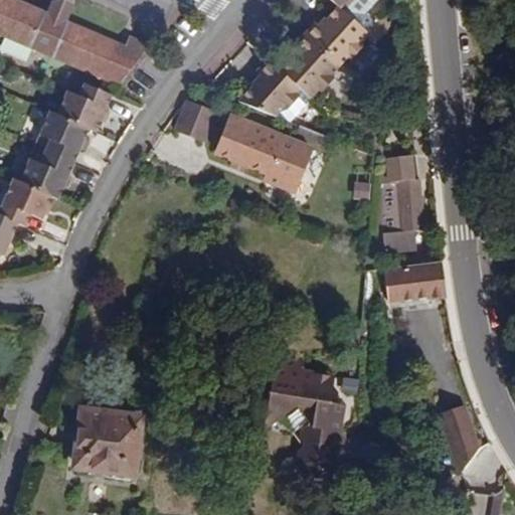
[(48,14),(14,0),(0,0),(0,33),(119,86),(138,61),(123,55),(119,65),(111,61),(115,51),(118,43),(66,22),(48,14)]
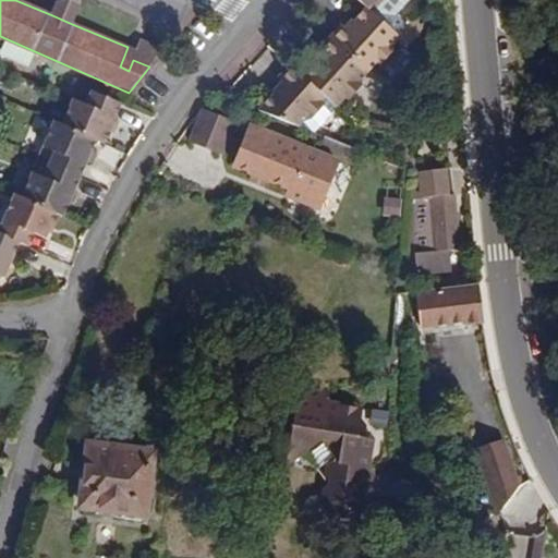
[(72,24),(81,2),(76,0),(70,0),(69,5),(59,1),(52,15),(72,24)]
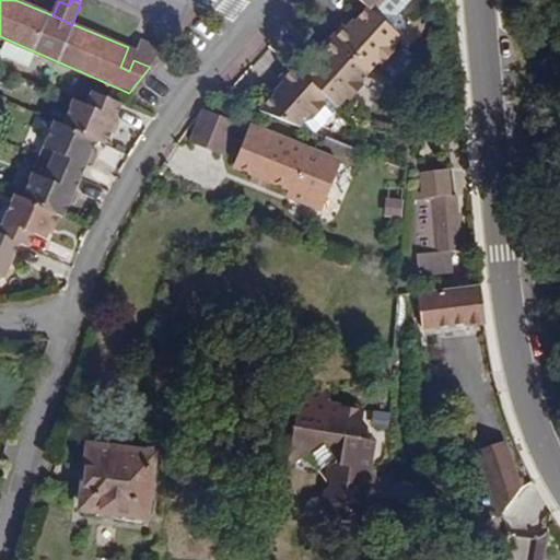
[(410,0),(361,0),(370,8),(350,30),(345,24),(319,51),(325,57),(306,78),(292,65),(280,78),(286,83),(260,112),(301,128),(310,117),(314,120),(327,105),(325,103),(329,98),(340,108),(349,100),(352,102),(365,86),(363,84),(382,63),(384,66),(397,51),(395,49),(401,42),(412,30),(396,15),(410,0)]
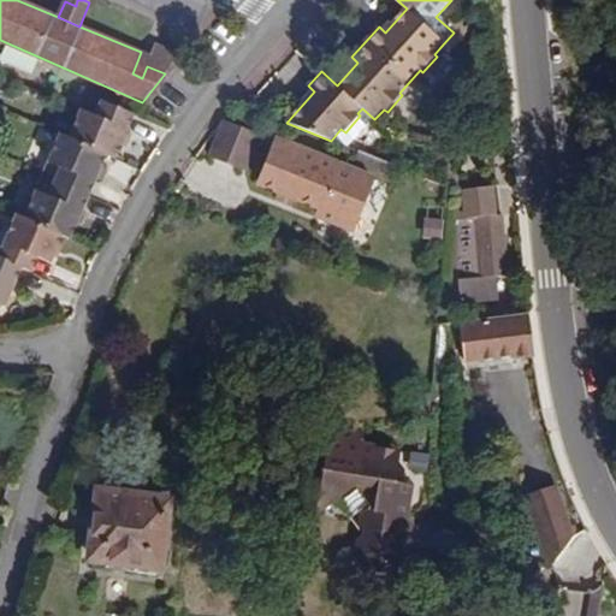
[(450,54),(460,45),(460,33),(461,24),(454,33),(442,46),(450,54)]
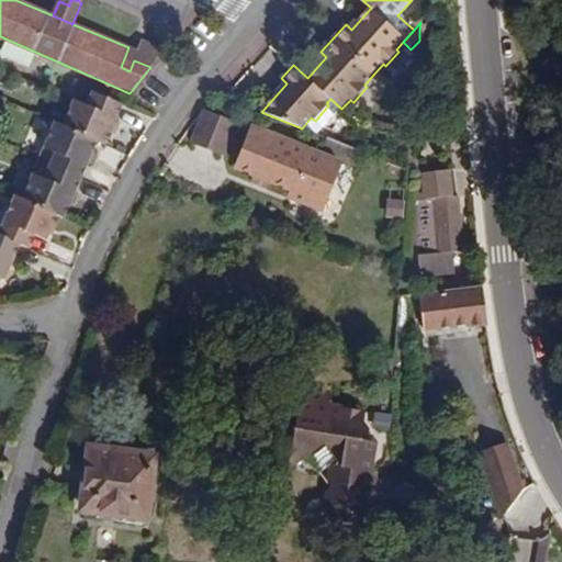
[(428,30),(420,22),(419,30),(419,41),(424,34),(428,30)]
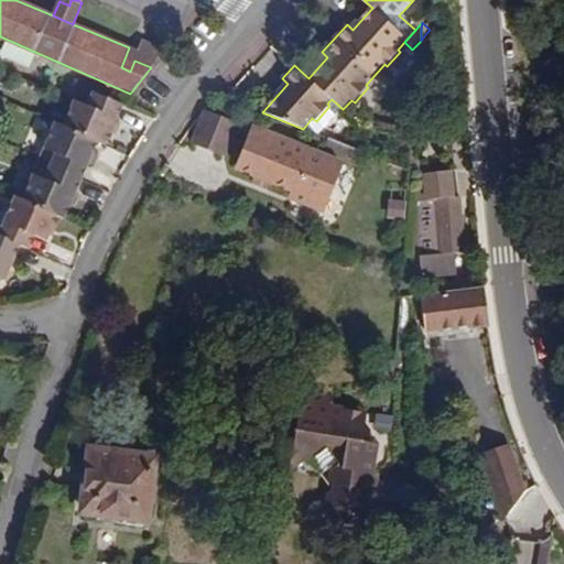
[(151,67),(165,50),(142,41),(138,52),(129,47),(126,56),(134,61),(151,67)]
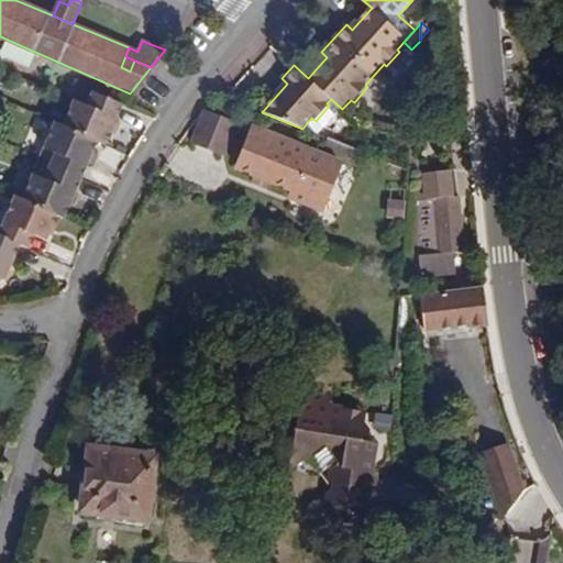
[(130,72),(134,61),(125,56),(121,67),(130,72)]
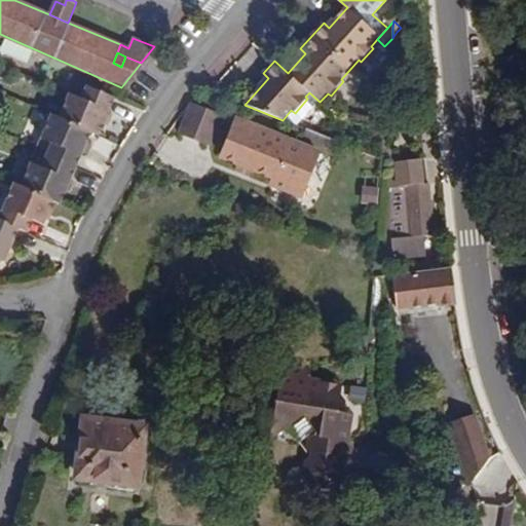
[(0,260),(2,261),(17,228),(25,231),(30,218),(42,224),(52,199),(59,202),(90,132),(98,135),(114,97),(85,85),(80,99),(68,94),(59,116),(50,113),(21,185),(12,182),(0,211),(0,260)]
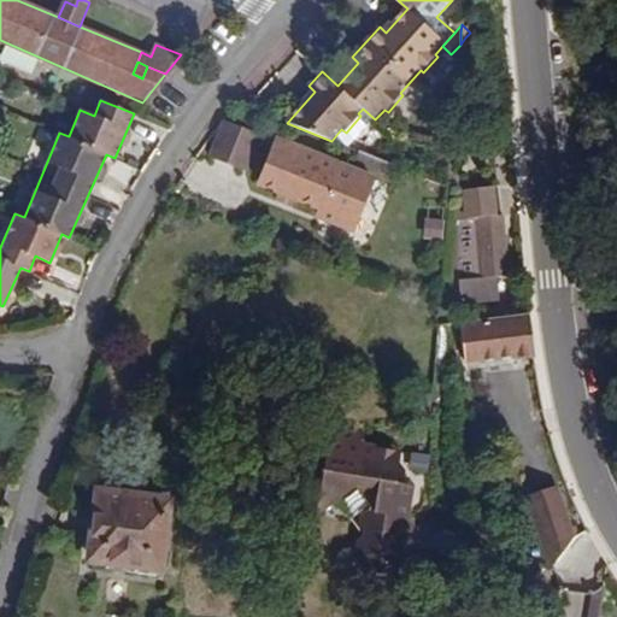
[(244,171),(258,135),(222,121),(207,157),(244,171)]
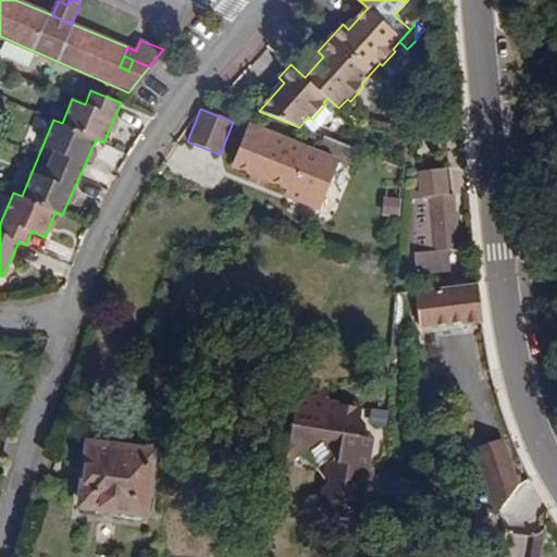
[(343,145),(348,132),(331,124),(325,137),(343,145)]
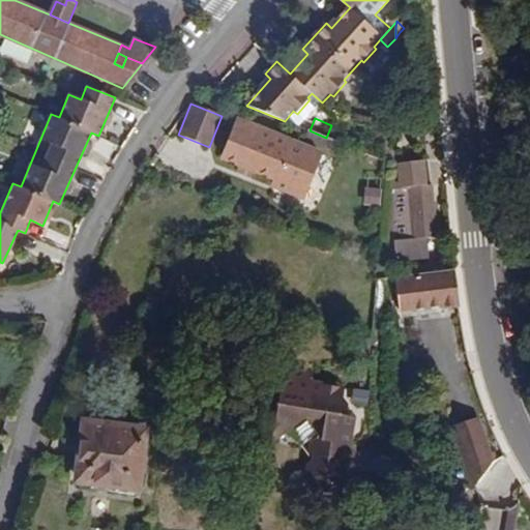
[(296,190),(312,150),(237,119),(221,159),(274,181),(296,190)]
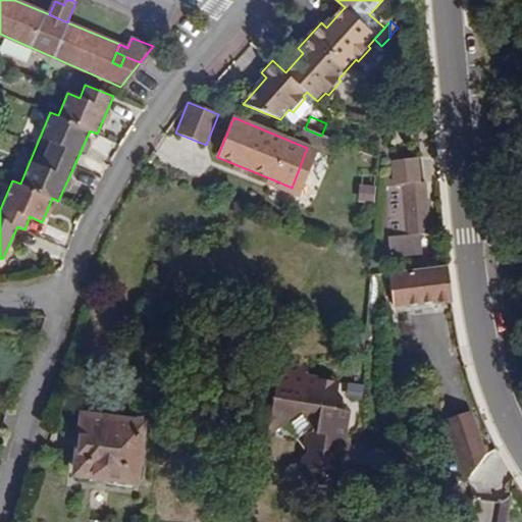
[(333,140),(338,127),(326,123),(321,136),(333,140)]
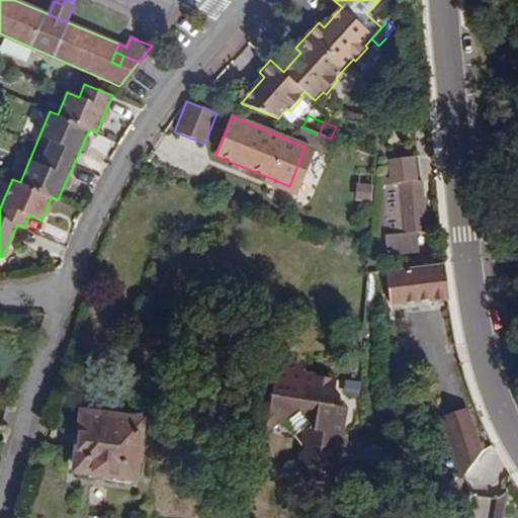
[(295,188),(311,150),(305,147),(289,186),(295,188)]
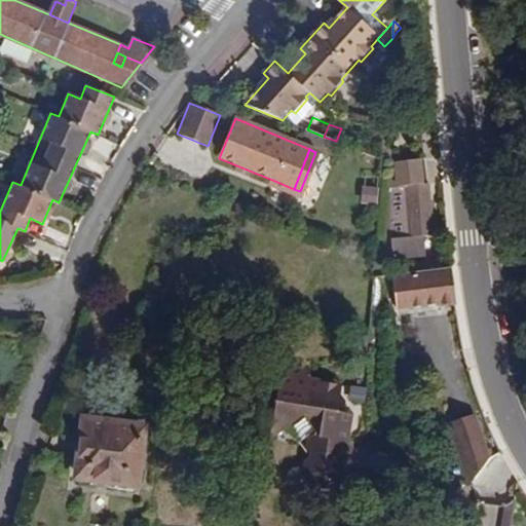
[(433,235),(426,183),(425,184),(423,159),(395,162),(397,188),(387,190),(391,259),(418,257),(418,236),(424,236),(433,235)]
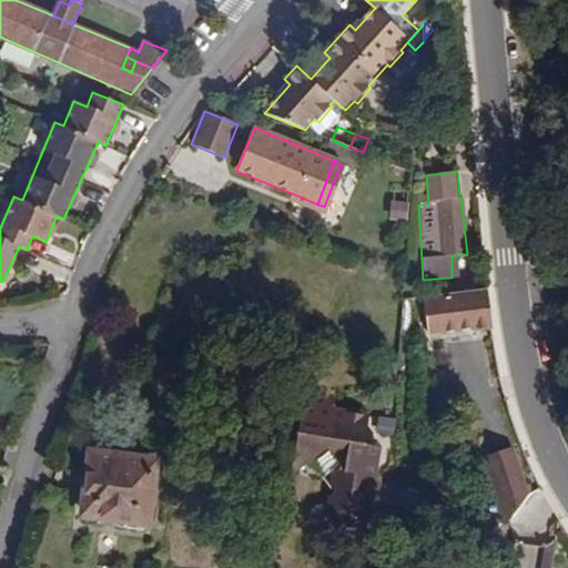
[(317,204),(294,194),(292,199),(315,209),(317,204)]
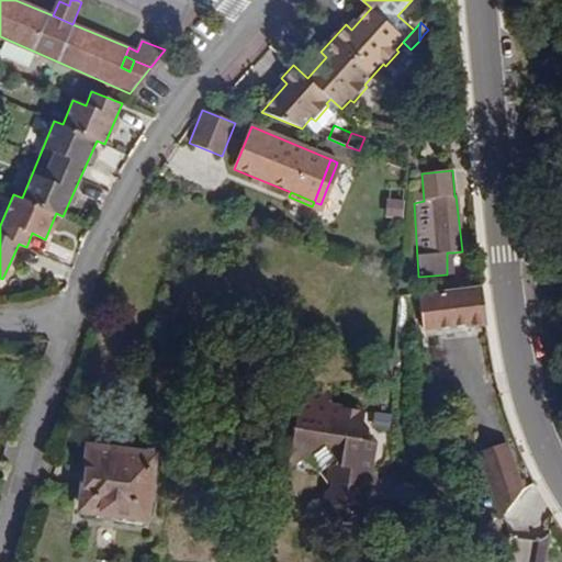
[(388,218),(405,221),(407,202),(391,200),(388,218)]
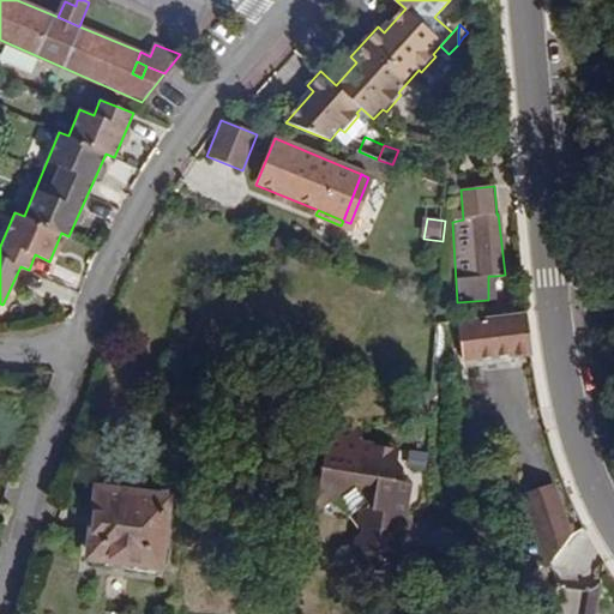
[(530,351),(525,312),(456,321),(462,371),(493,366),(493,356),(512,354),(530,351)]
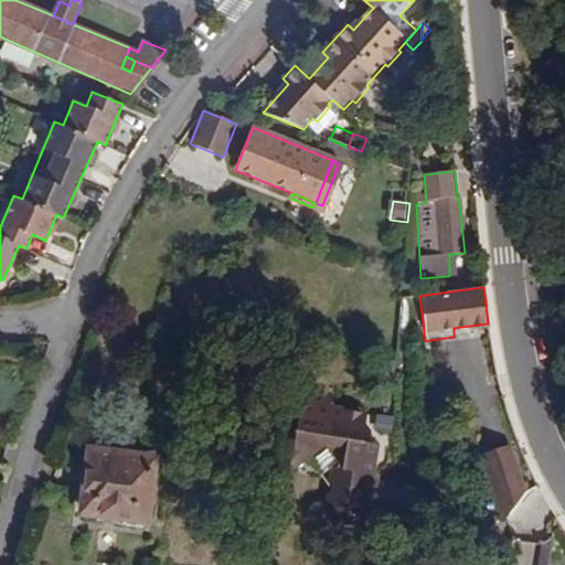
[(472,334),(471,326),(454,328),(454,337),(472,334)]
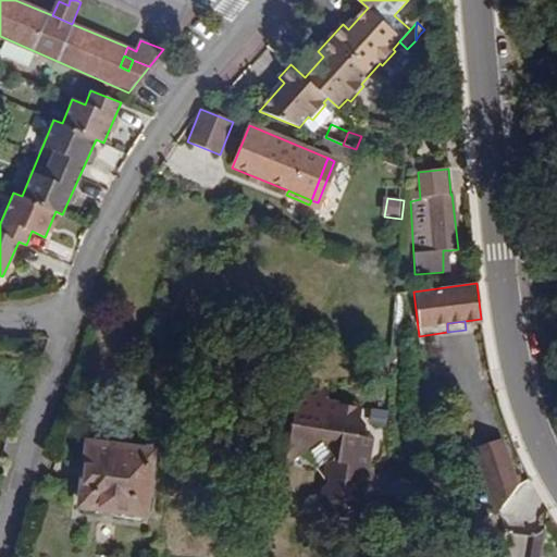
[(386,462),(387,409),(364,406),(363,420),(350,419),(351,405),(331,401),(331,393),(298,390),(292,452),(309,453),(326,440),(327,438),(344,441),(342,460),(333,465),(331,467),(331,474),(333,478),(333,485),(327,491),(325,505),(337,518),(351,520),(364,509),(367,493),(363,489),(363,485),(371,485),(374,483),(378,481),(374,472),(384,467),(386,462)]
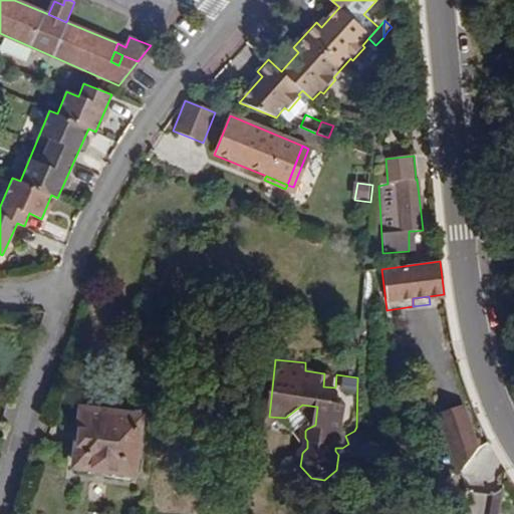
[(335,388),(336,374),(324,373),(323,387),(335,388)]
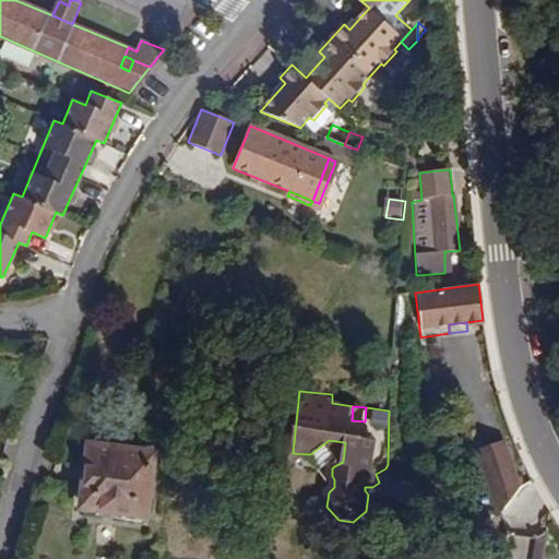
[(343,462),(345,442),(329,440),(328,441),(343,462)]
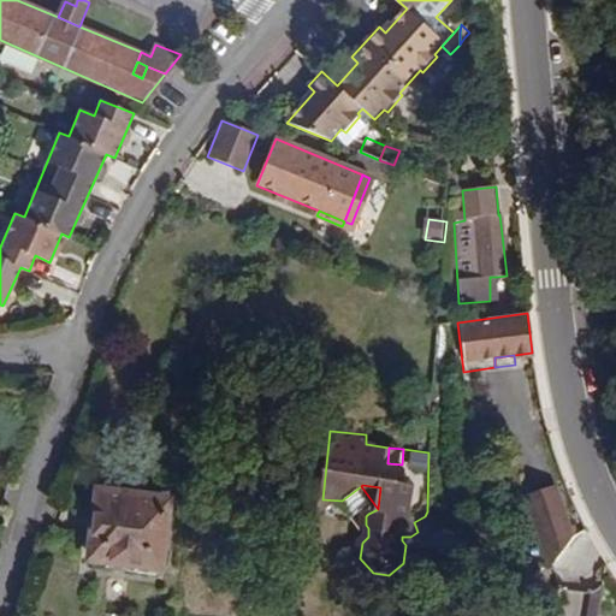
[(585,531),(575,515),(567,519),(555,486),(523,496),(549,570),(550,566),(572,539),(585,531)]
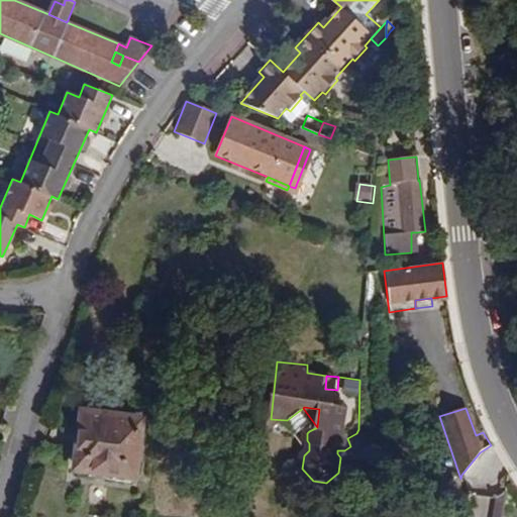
[(132,476),(139,420),(82,412),(75,469),(104,472),(132,476)]
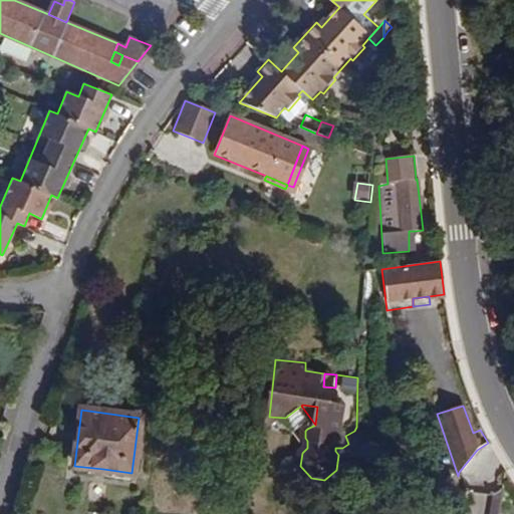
[(131,481),(132,473),(103,469),(102,478),(131,481)]
